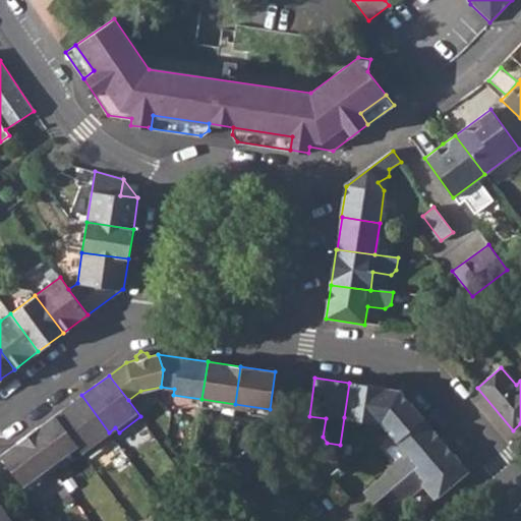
[(384,388),(349,383),(344,417),(380,421),(384,388)]
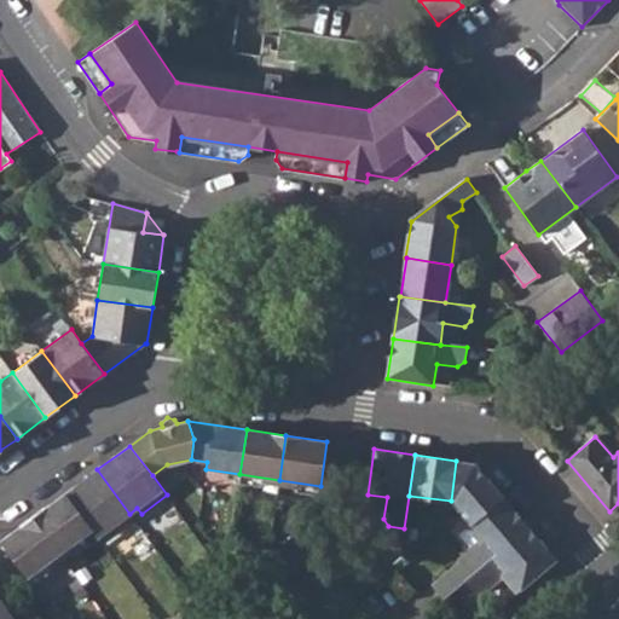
[(474,463),(456,461),(451,501),(470,524),(503,498),(474,463)]
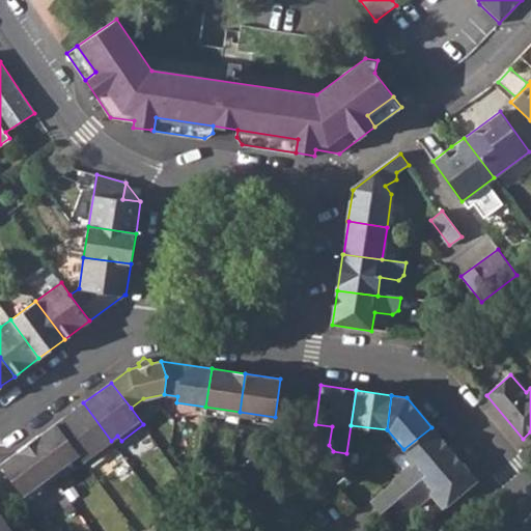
[(83,402),(55,423),(78,454),(87,466),(108,450),(105,445),(111,441),(83,402)]
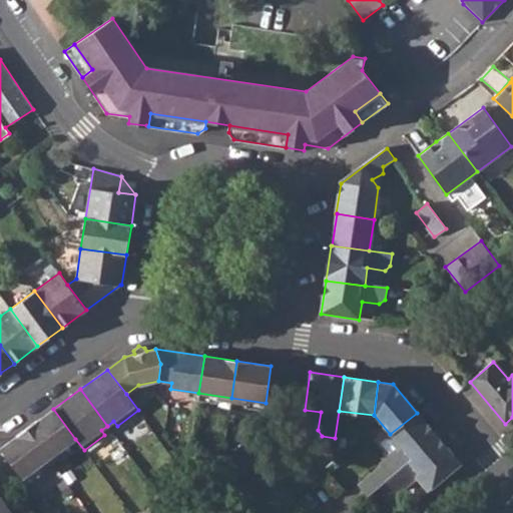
[(53,409),(27,429),(49,458),(75,439),(53,409)]
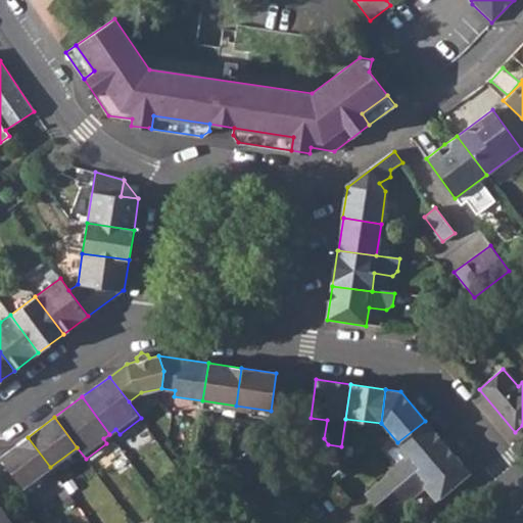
[(397,442),(394,445),(405,458),(365,495),(374,507),(393,490),(445,445),(425,421),(397,442)]
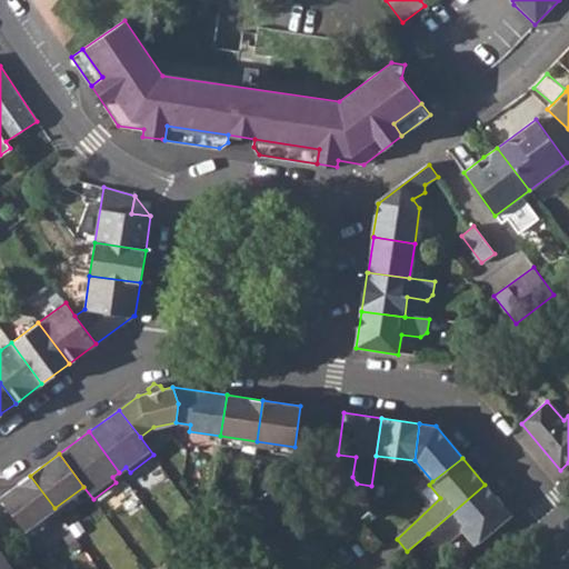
[(30,476),(0,498),(25,531),(55,508),(30,476)]
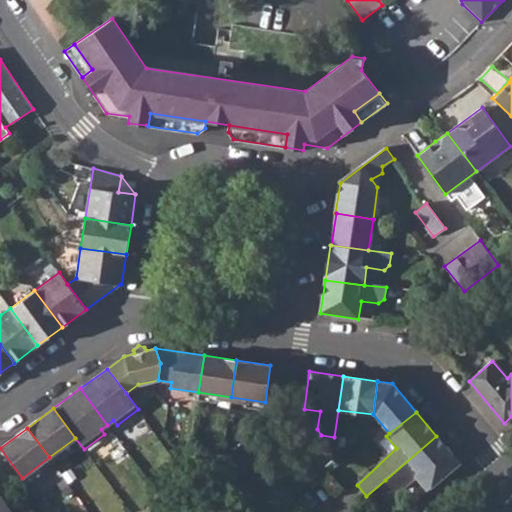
[(436,436),(385,480),(393,489),(398,490),(415,476),(428,490),(459,462),(436,436)]
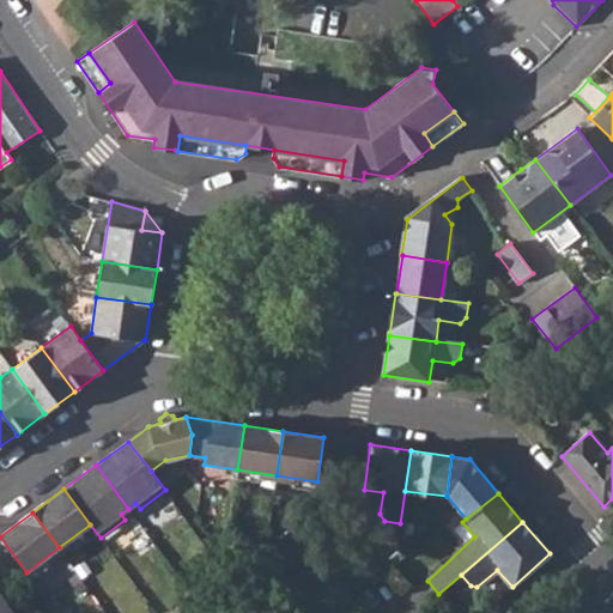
[(357,540),(329,560),(351,592),(378,571),(357,540)]
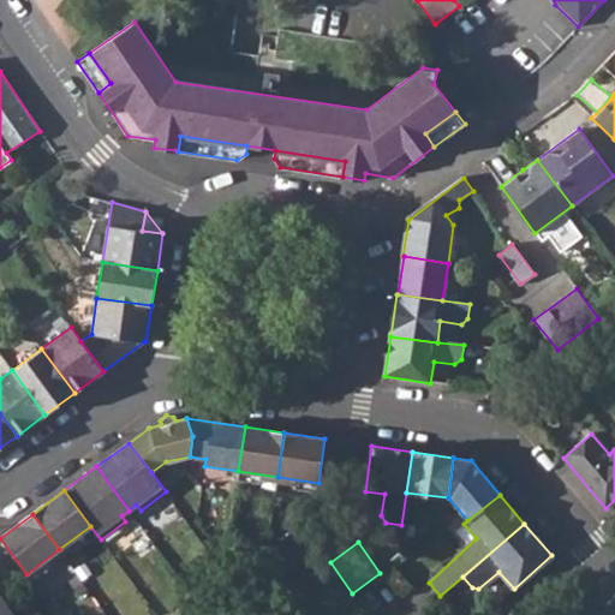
[(0,614),(12,614),(0,598),(0,614)]
